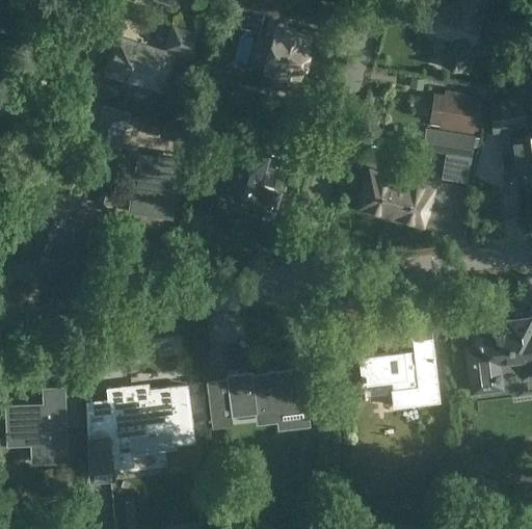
[(152,0),(152,2),(174,8),(176,0),(152,0)]
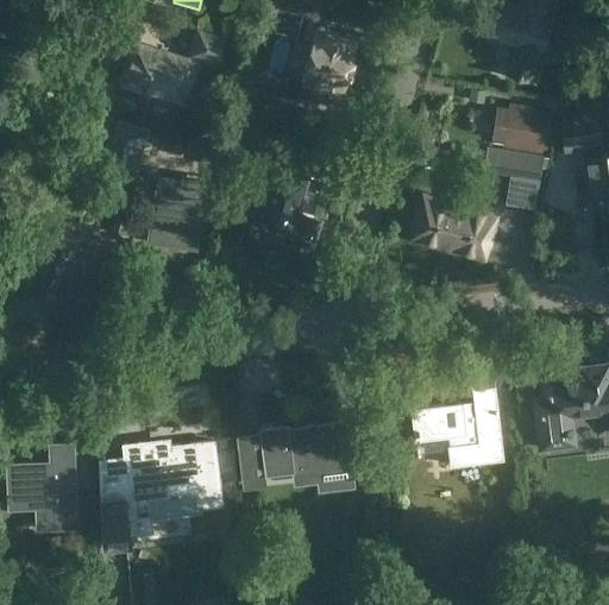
[(268,0),(263,0),(262,7),(256,29),(274,33),(278,12),(281,4),(268,0)]
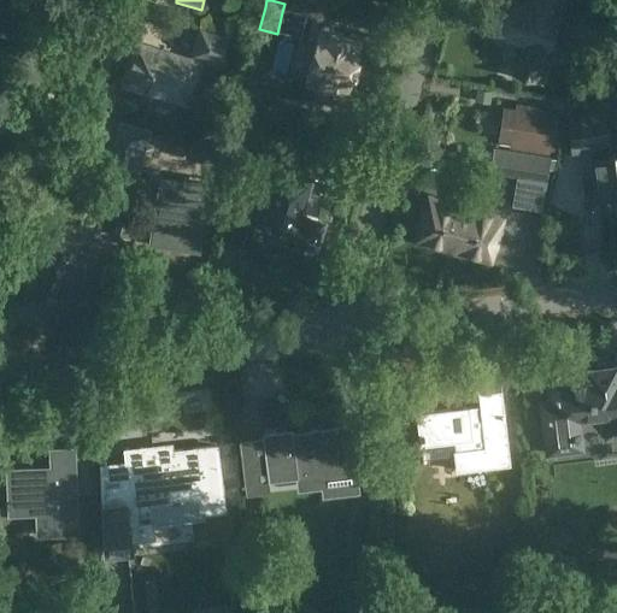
[(556,52),(548,49),(564,0),(524,0),(522,9),(504,3),(493,35),(526,45),(513,77),(544,87),(556,52)]
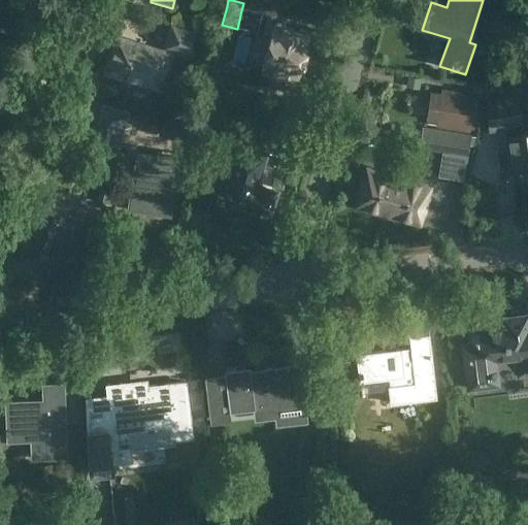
[(271,38),(262,73),(271,75),(269,84),(285,88),(287,79),(297,83),(309,36),(274,26),(266,24),(263,36),(271,38)]
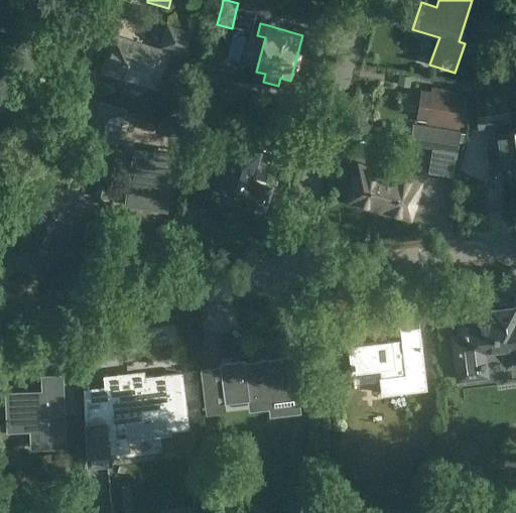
[(194,54),(195,52),(199,37),(176,30),(171,47),(194,54)]
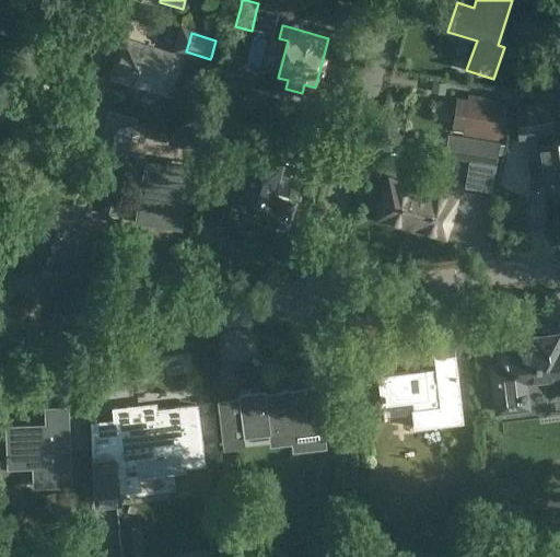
[(114,78),(168,94),(179,60),(125,44),(114,78)]
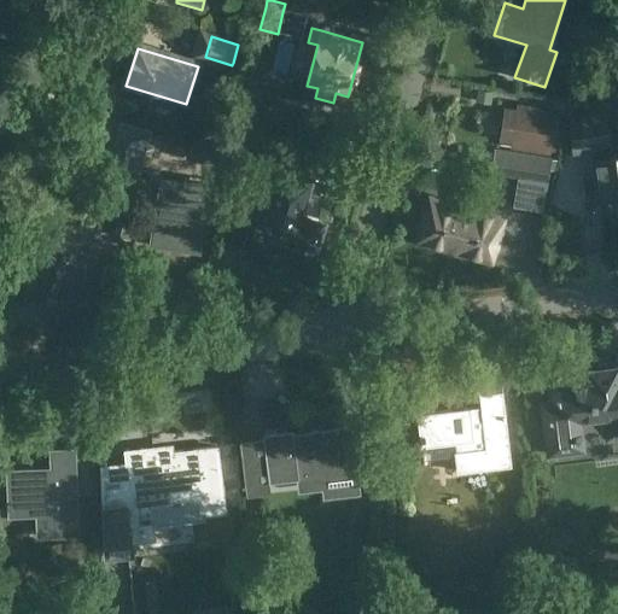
[(554,116),(519,110),(519,113),(506,111),(500,144),(513,146),(513,148),(548,155),(554,116)]
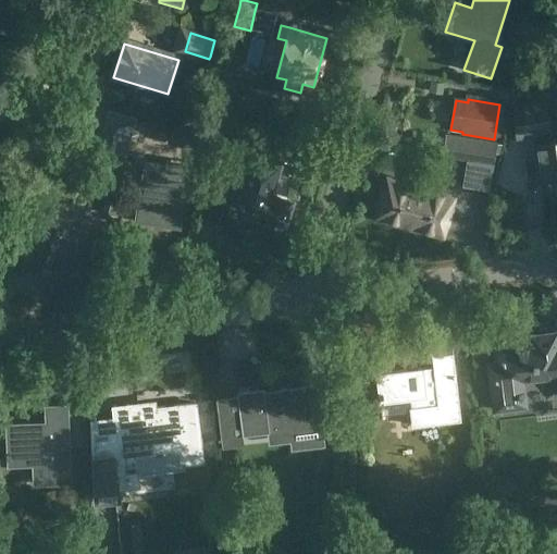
[(544,106),(511,110),(515,139),(548,135),(544,106)]
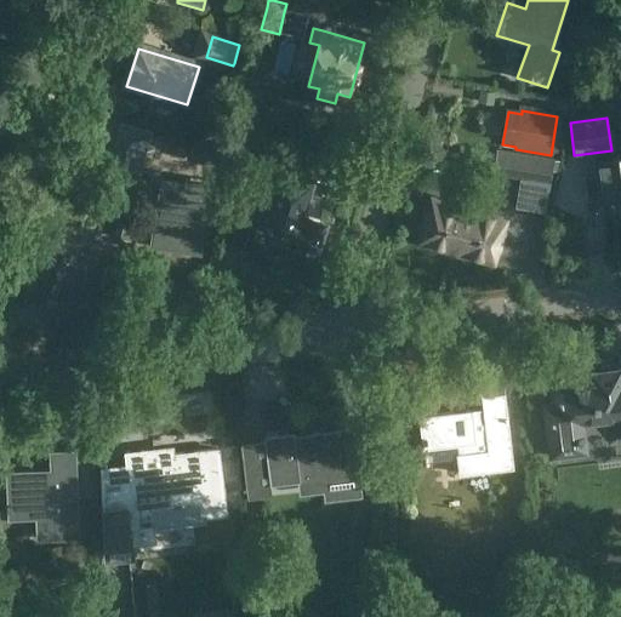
[(553,163),(496,152),(493,177),(520,182),(550,187),(552,173),(553,163)]
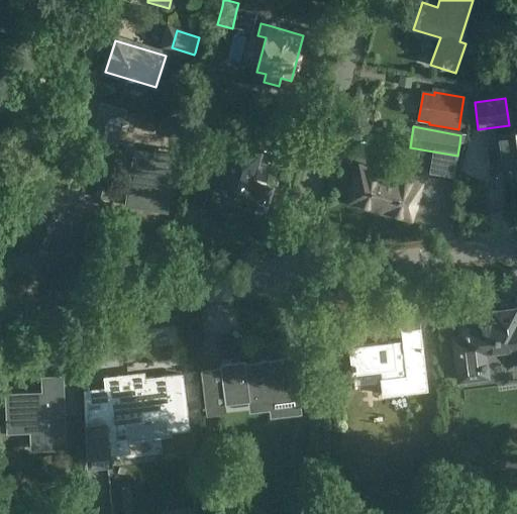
[(498,146),(487,148),(490,168),(501,167),(503,179),(516,176),(516,131),(497,135),(498,146)]
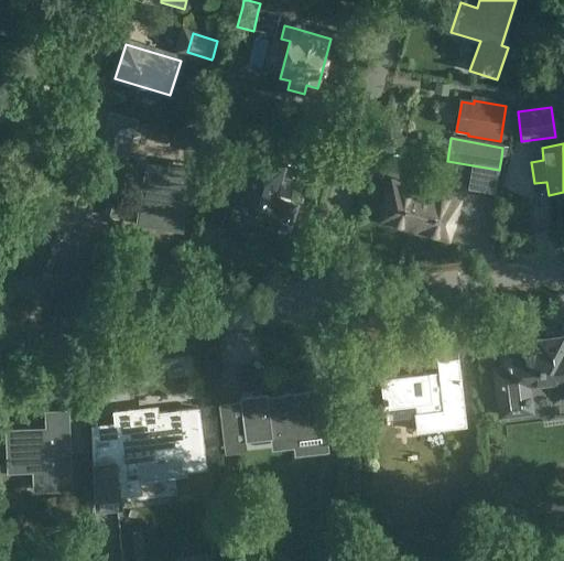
[(228,237),(246,241),(247,237),(283,247),(289,232),(291,229),(295,217),(293,214),(294,208),(273,203),(282,172),(253,164),(245,195),(235,192),(224,230),(229,232),(228,237)]
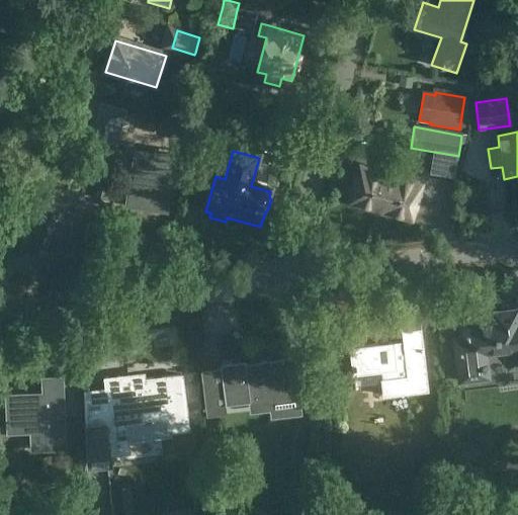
[(132,169),(125,207),(142,210),(151,211),(167,215),(173,175),(174,163),(154,160),(155,156),(153,156),(135,153),(132,169)]
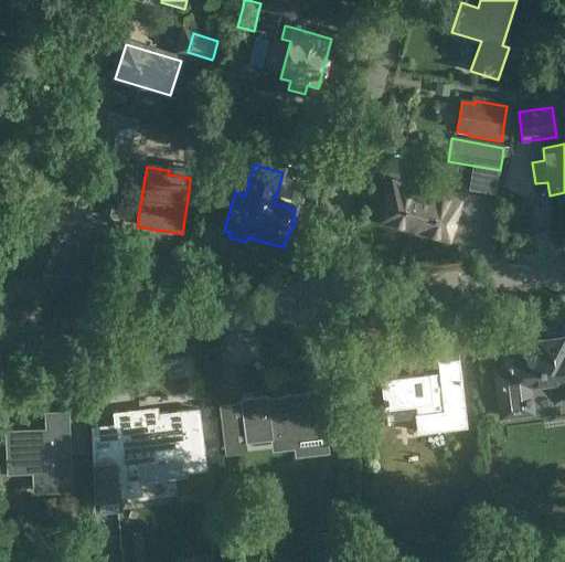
[(393,184),(382,223),(448,241),(457,208),(449,205),(451,201),(393,184)]
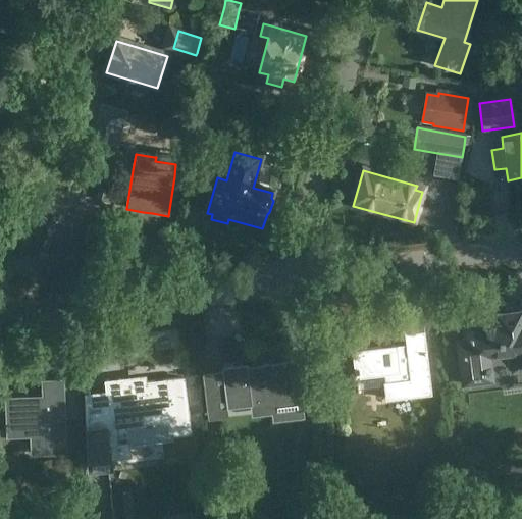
[(99,194),(97,202),(110,206),(113,197),(99,194)]
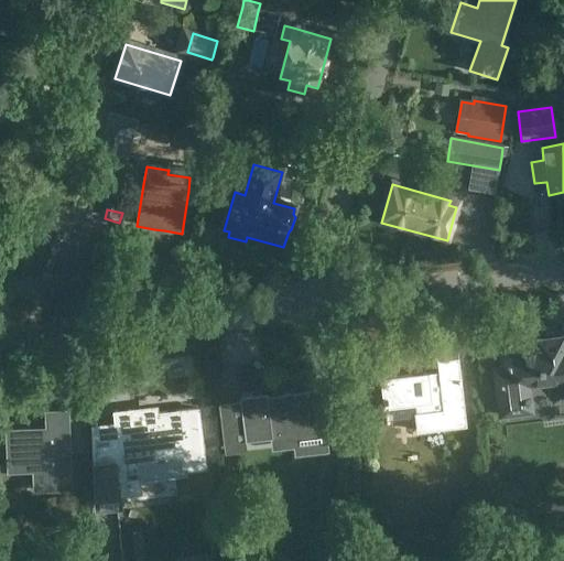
[(41,216),(32,247),(30,246),(25,249),(23,257),(25,262),(28,262),(25,268),(56,278),(61,265),(86,271),(95,241),(71,234),(73,226),(41,216)]
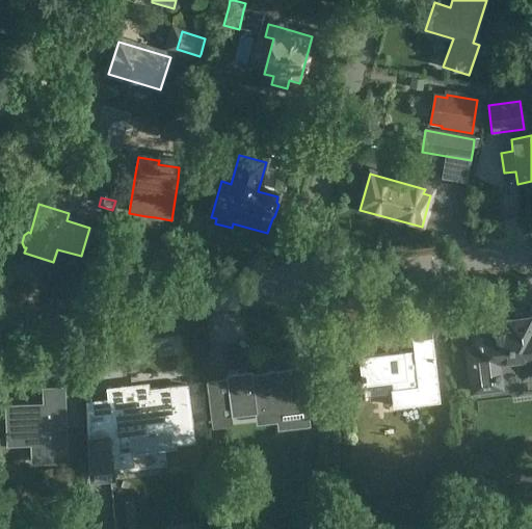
[(475,350),(467,351),(472,395),(499,392),(497,380),(500,379),(499,376),(497,376),(496,365),(531,360),(531,333),(531,321),(507,324),(508,331),(473,335),(475,350)]
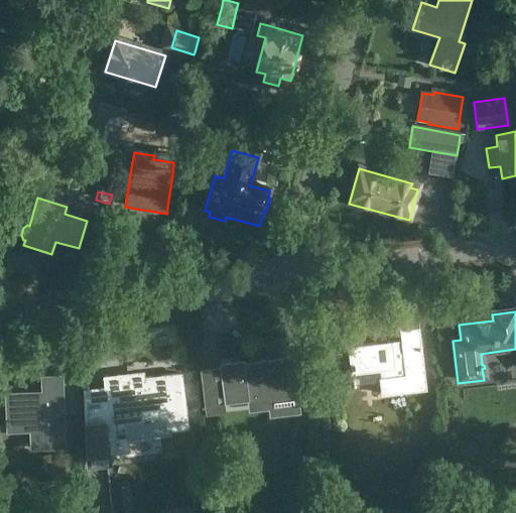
[(401,343),(392,343),(349,349),(352,375),(379,372),(380,379),(379,380),(381,397),(427,392),(420,330),(400,332),(401,343)]
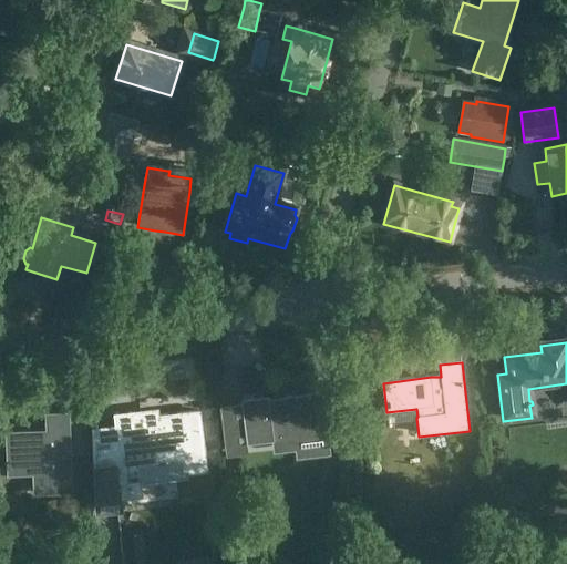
[(240,401),(247,445),(274,442),(274,439),(327,432),(322,395),(268,401),(268,398),(240,401)]
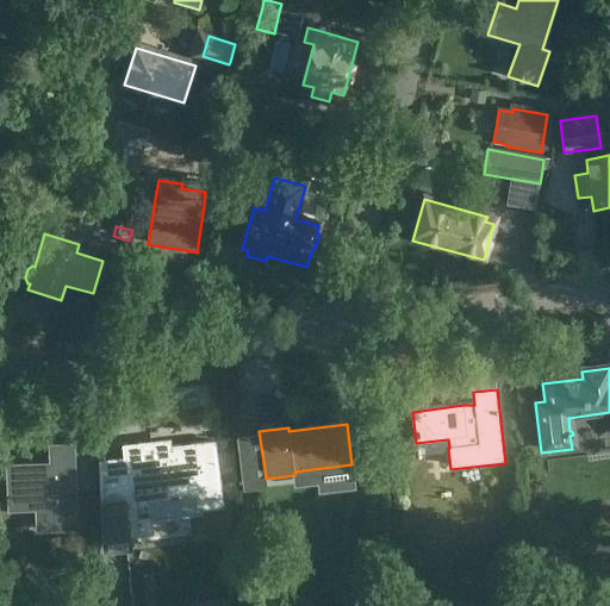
[(601,438),(601,424),(584,425),(584,439),(601,438)]
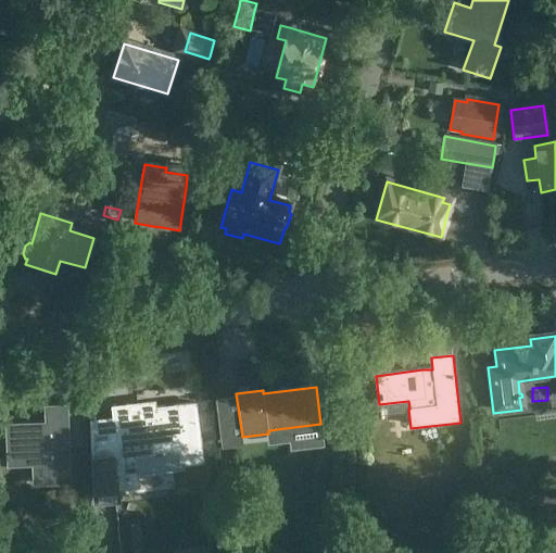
[(71,484),(67,405),(45,406),(46,424),(7,426),(8,467),(48,466),(49,485),(71,484)]
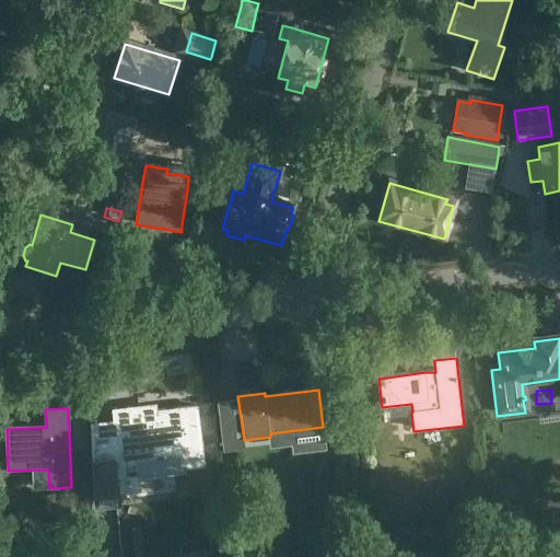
[(118,449),(93,451),(95,507),(119,505),(118,494),(140,491),(138,479),(184,474),(184,471),(184,470),(203,467),(197,408),(158,413),(131,416),(130,409),(114,412),(115,421),(118,449)]
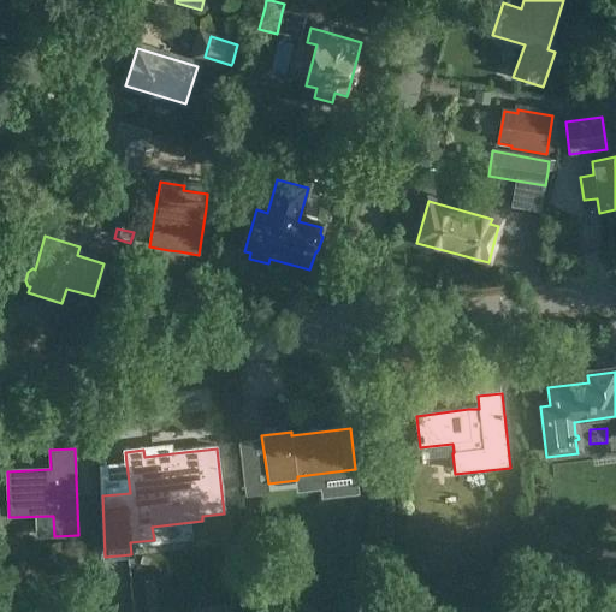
[(271,569),(248,570),(250,608),(272,607),(271,569)]
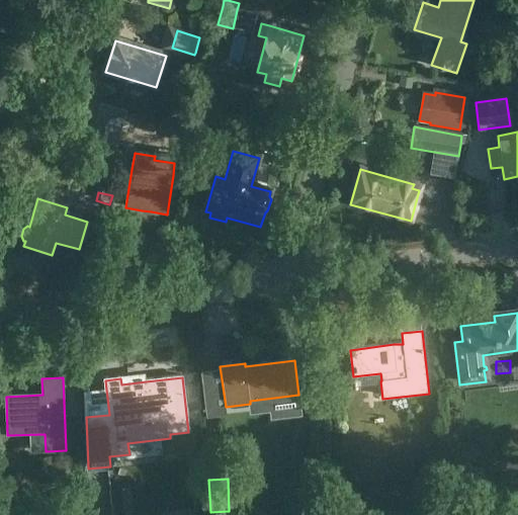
[(135,514),(132,488),(111,490),(114,514),(135,514)]
